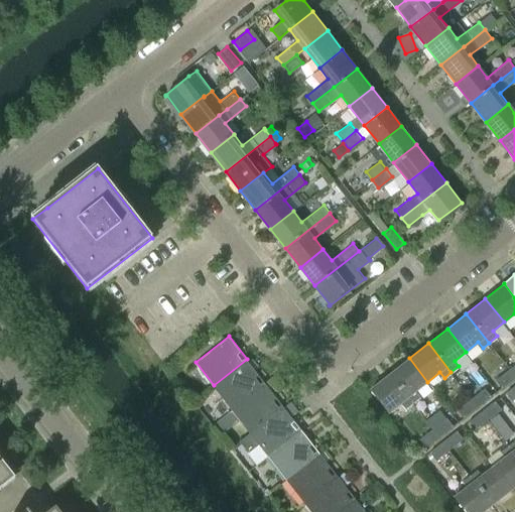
[(427,382),(409,358),(390,373),(412,402),(420,396),(416,390),(427,382)]
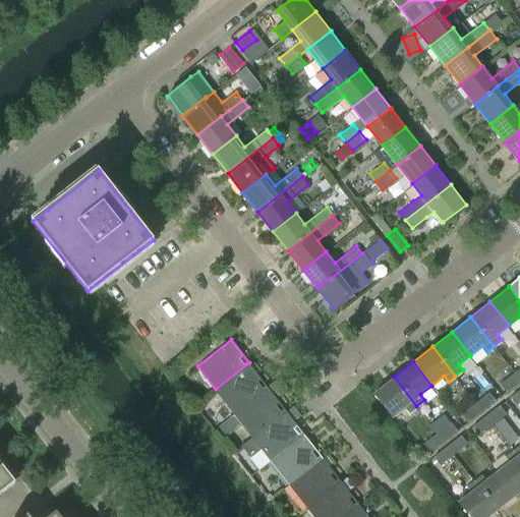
[(268,386),(249,362),(216,389),(234,412),(268,386)]
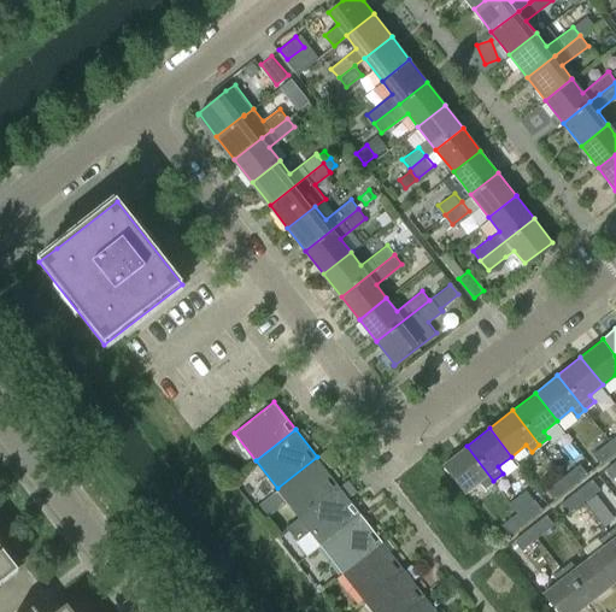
[(593,452),(600,462),(615,451),(615,448),(609,440),(593,452)]
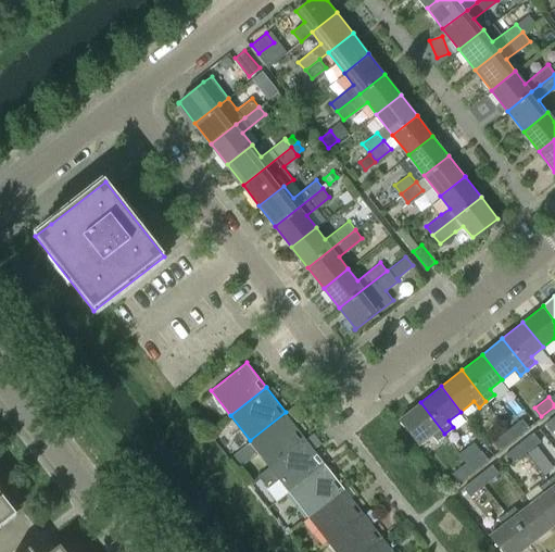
[(444,434),(420,402),(399,418),(418,444),(432,434),(438,439),(444,434)]
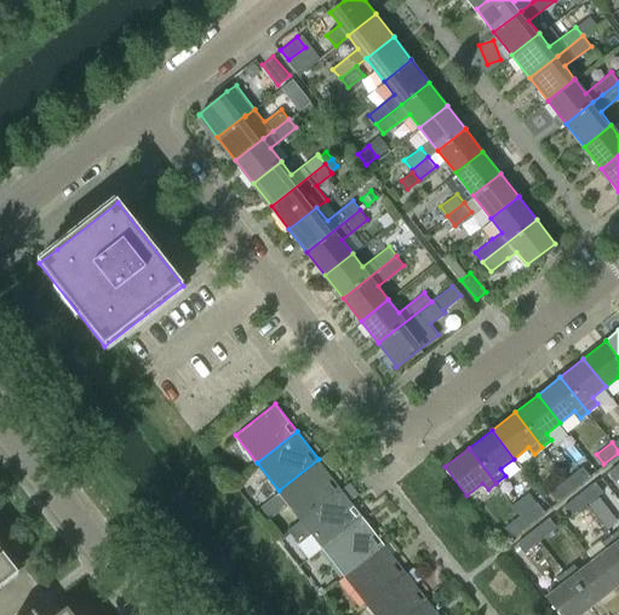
[(319,459),(279,490),(301,518),(340,487),(319,459)]
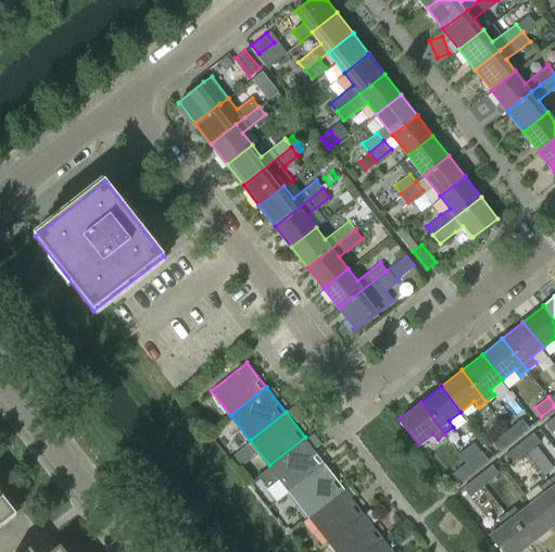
[(554,413),(545,422),(552,430),(554,427),(554,413)]
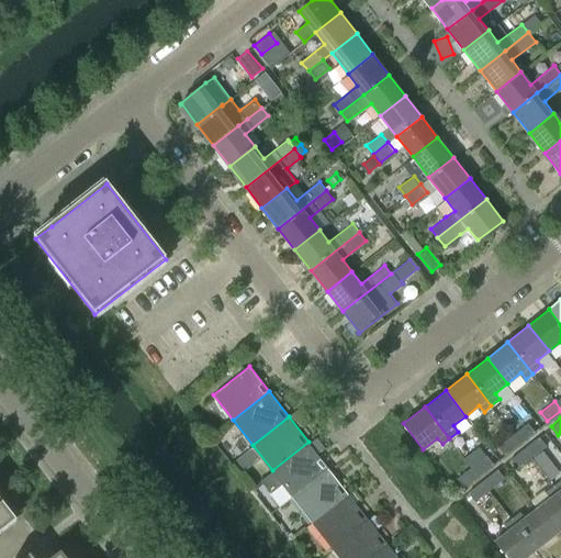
[(520,442),(535,431),(528,422),(514,433),(520,442)]
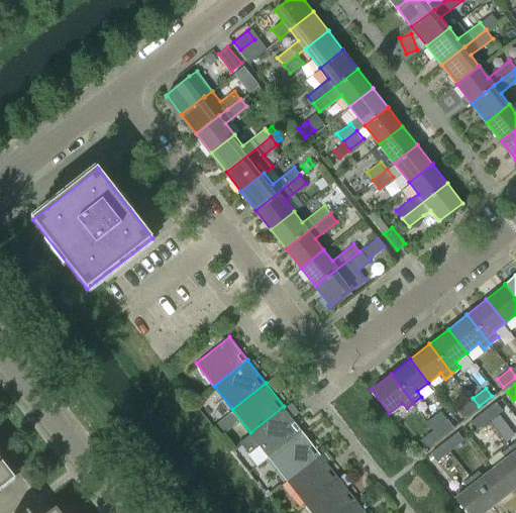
[(479,406),(473,398),(458,409),(465,417),(479,406)]
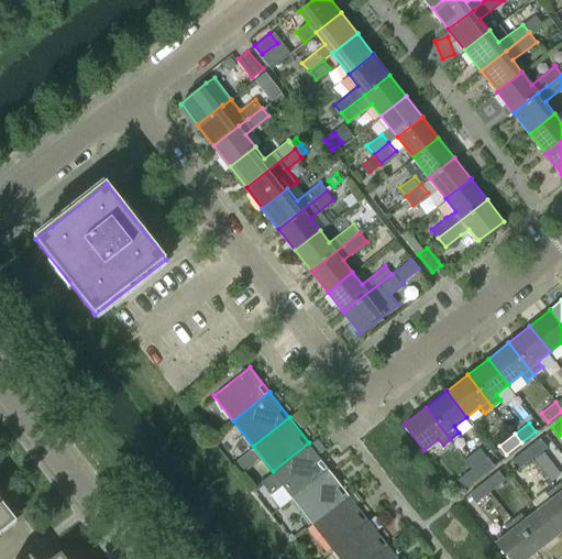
[(327,447),(318,436),(309,442),(318,453),(327,447)]
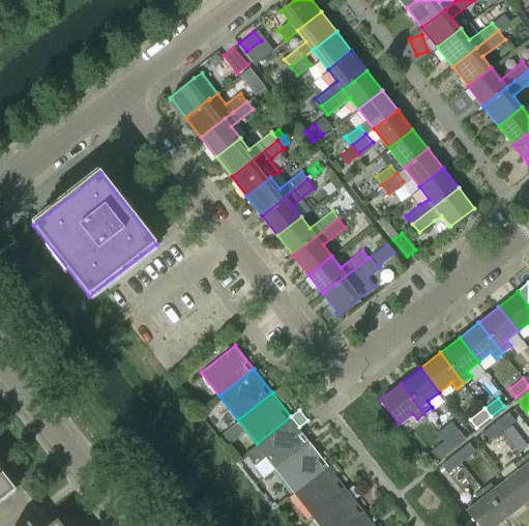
[(495,421),(501,430),(516,418),(508,410),(495,421)]
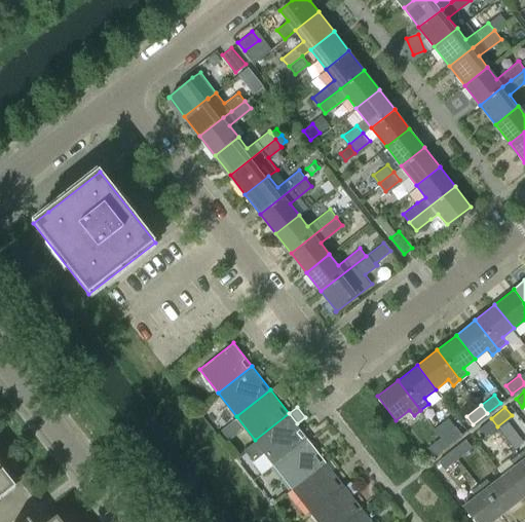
[(297,423),(289,413),(255,440),(273,463),(307,437),(297,423)]
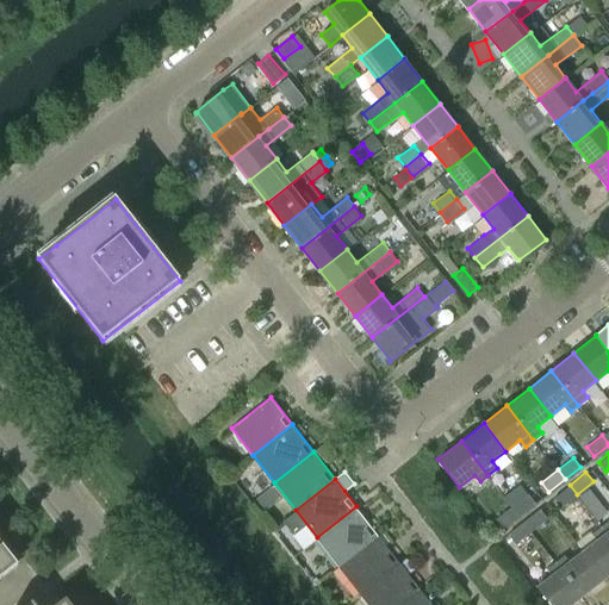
[(570,485),(553,497),(561,506),(577,494),(570,485)]
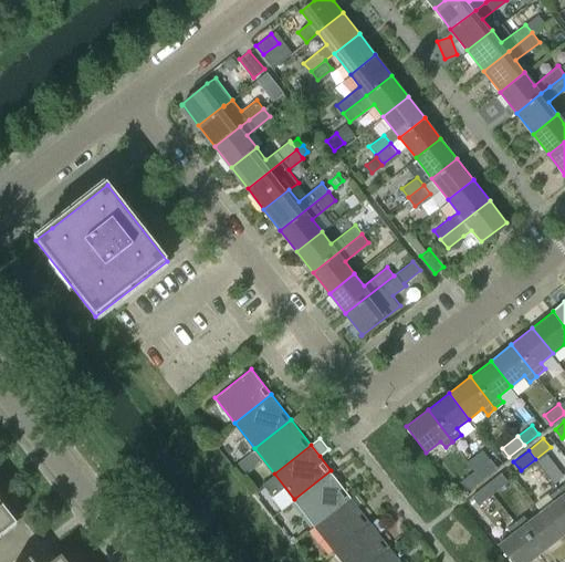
[(546,471),(556,464),(547,453),(537,460),(546,471)]
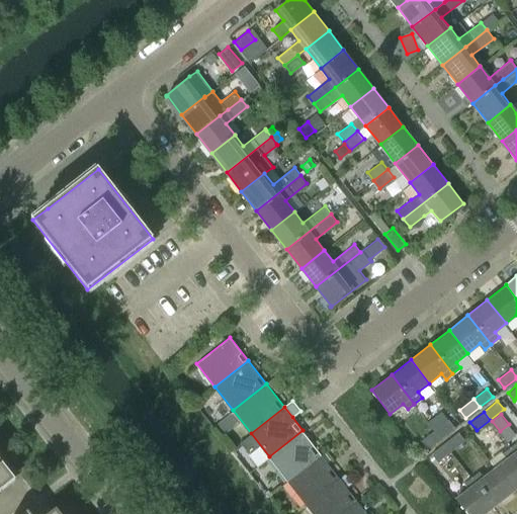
[(435,429),(441,436),(455,426),(448,418),(435,429)]
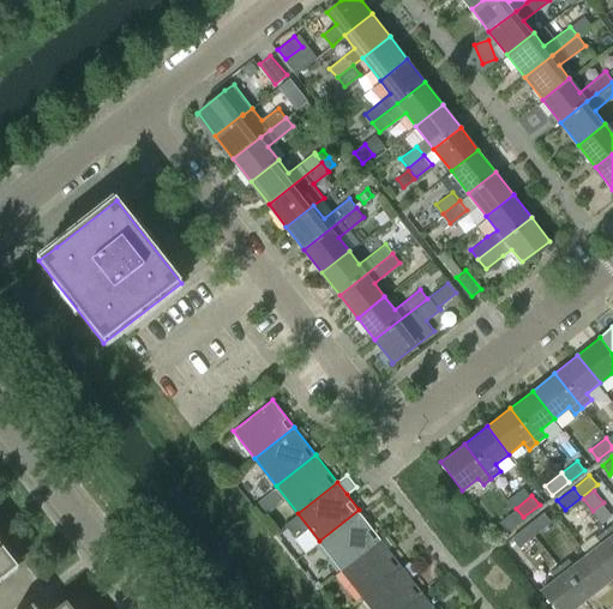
[(500,520),(508,530),(523,517),(516,508),(500,520)]
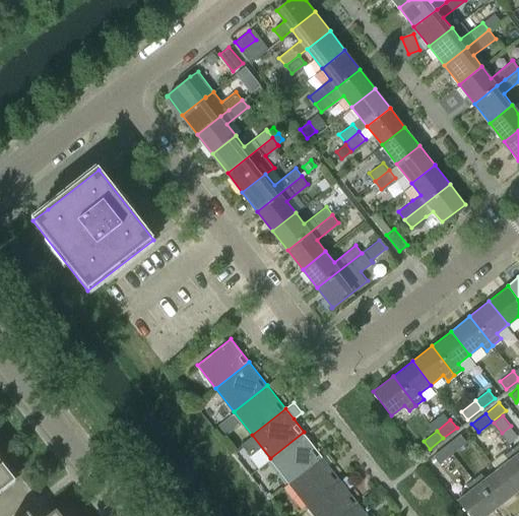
[(270,458),(288,481),(322,455),(304,432),(270,458)]
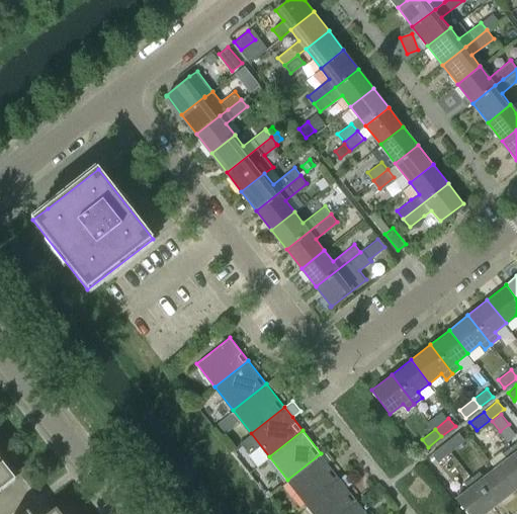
[(445,441),(452,449),(465,439),(458,431),(445,441)]
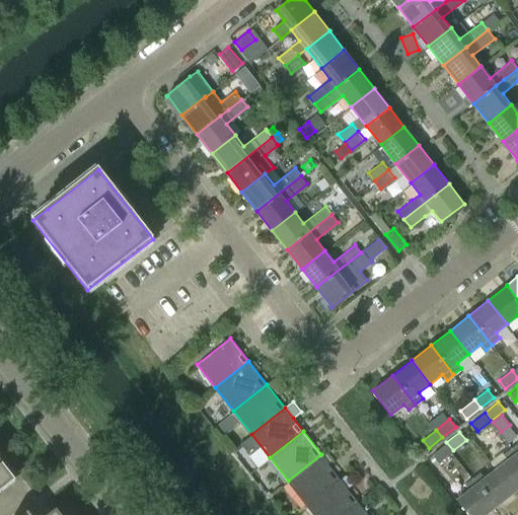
[(446,442),(432,453),(439,461),(453,450),(446,442)]
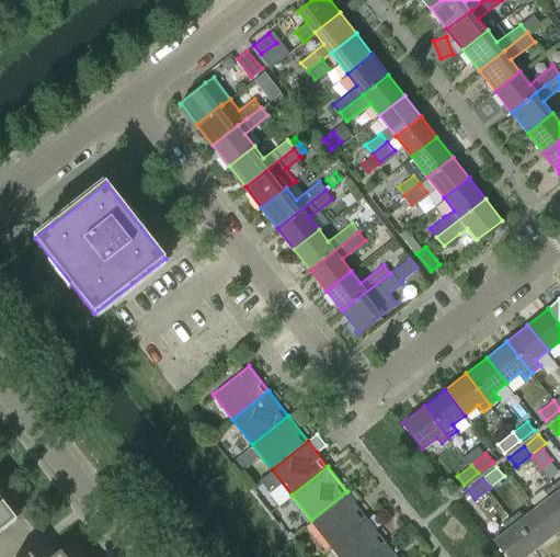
[(557,532),(559,529),(559,493),(552,484),(545,489),(544,488),(532,497),(537,506),(536,507),(557,532)]
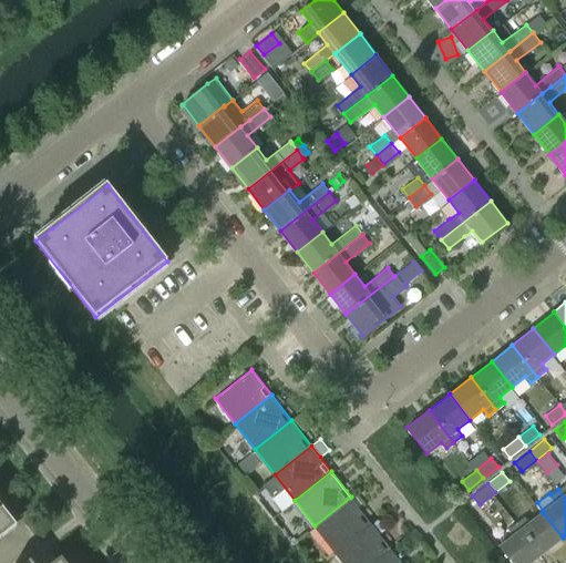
[(371,522),(351,497),(315,525),(335,551),(371,522)]
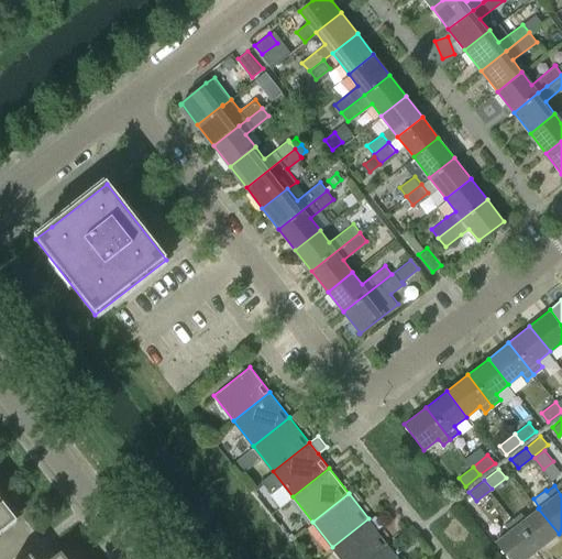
[(0,533),(17,519),(13,515),(0,497),(0,533)]
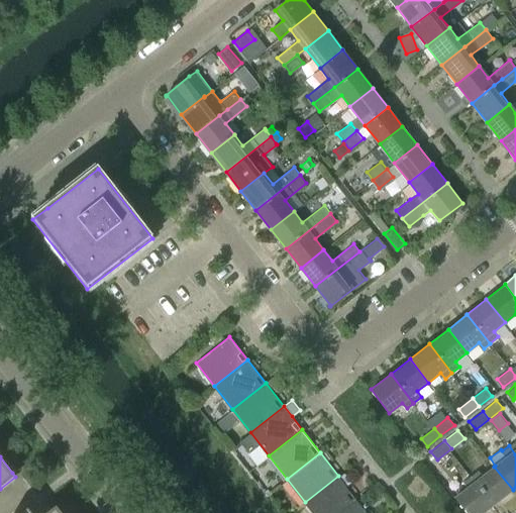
[(494,505),(513,490),(494,467),(483,475),(479,469),(471,476),(494,505)]
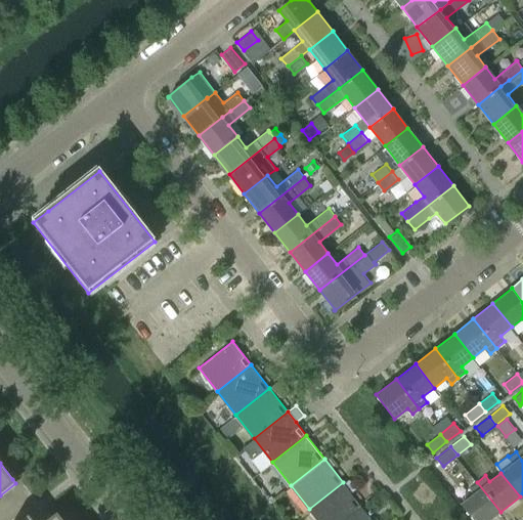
[(309,509),(317,519),(343,519),(361,506),(343,482),(309,509)]
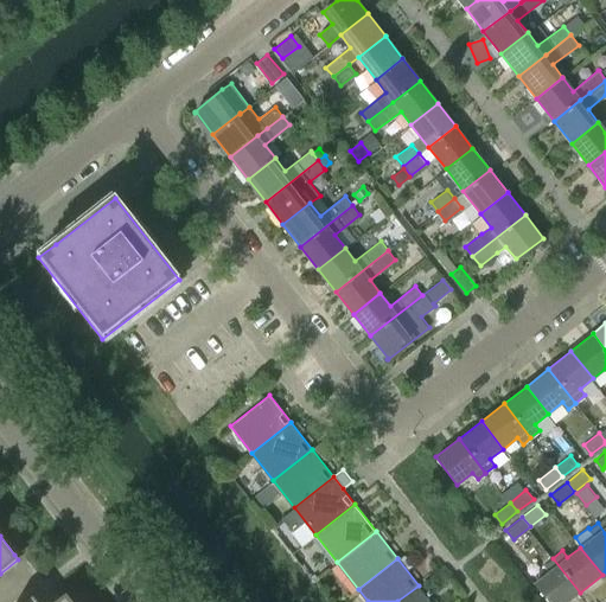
[(549,601),(567,601),(580,593),(553,558),(544,564),(549,571),(535,583),(549,601)]
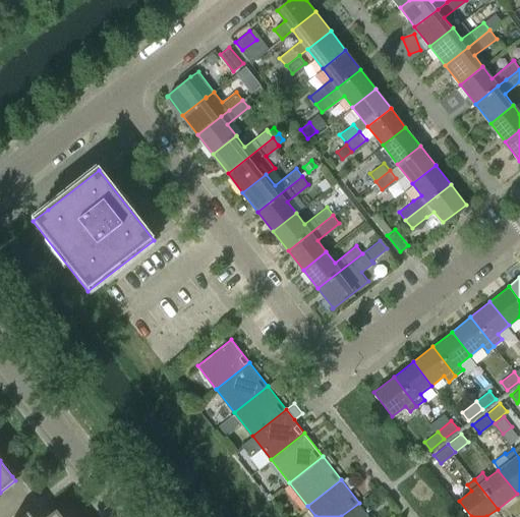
[(370,516),(359,503),(341,516),(370,516)]
